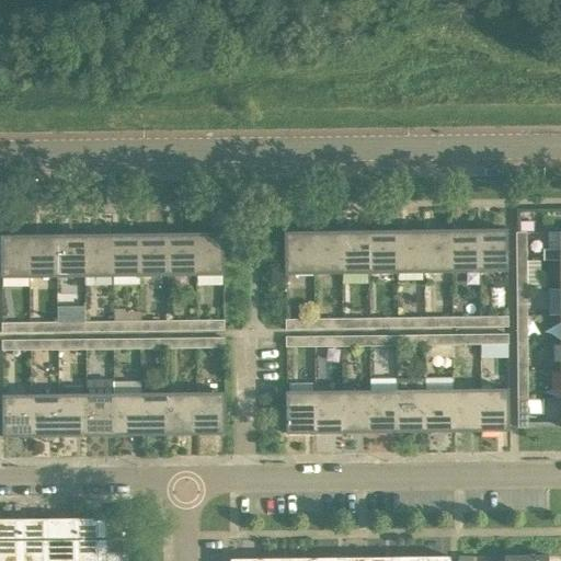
[(516,228),(540,229),(540,209),(516,209),(516,228)]
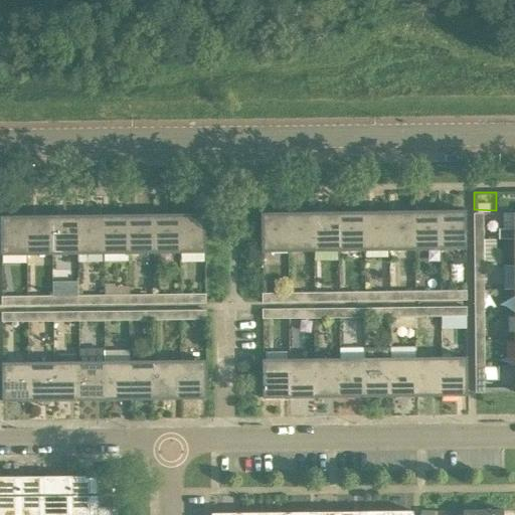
[(441,249),(440,210),(413,211),(414,249),(441,249)]
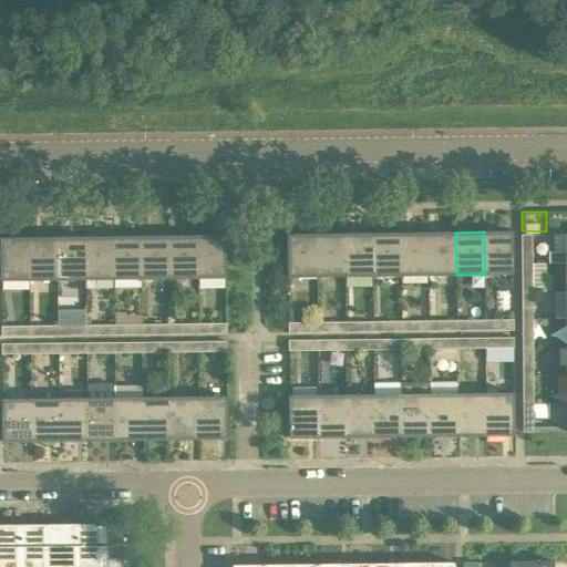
[(513,232),(484,232),(485,275),(514,275),(513,232)]
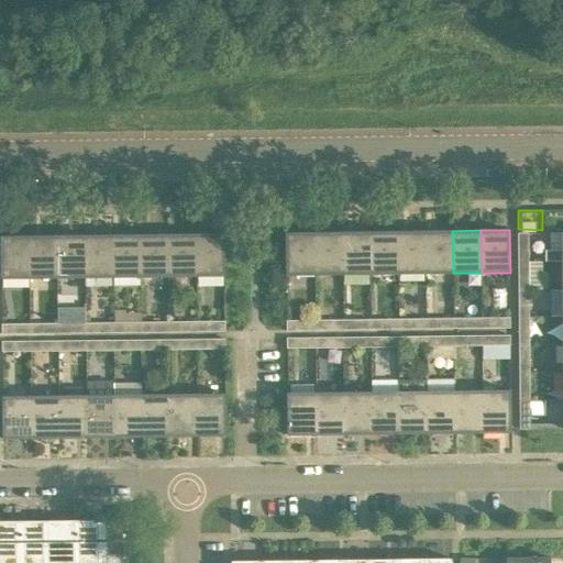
[(397,274),(397,231),(370,232),(371,274),(397,274)]
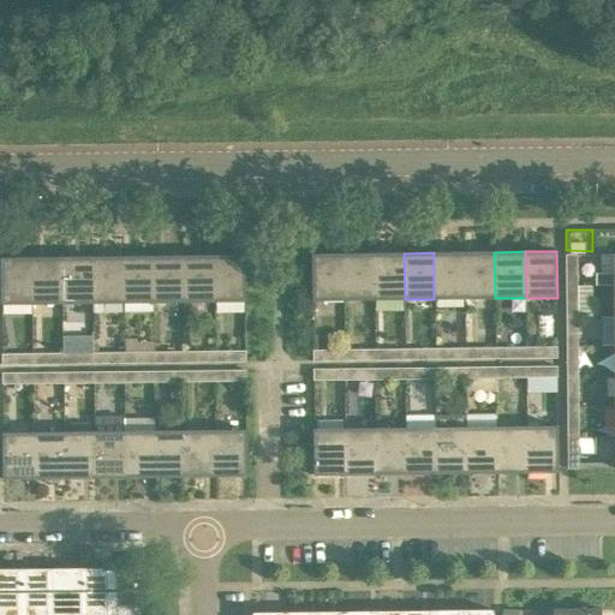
[(465,299),(464,252),(434,252),(434,299),(465,299)]
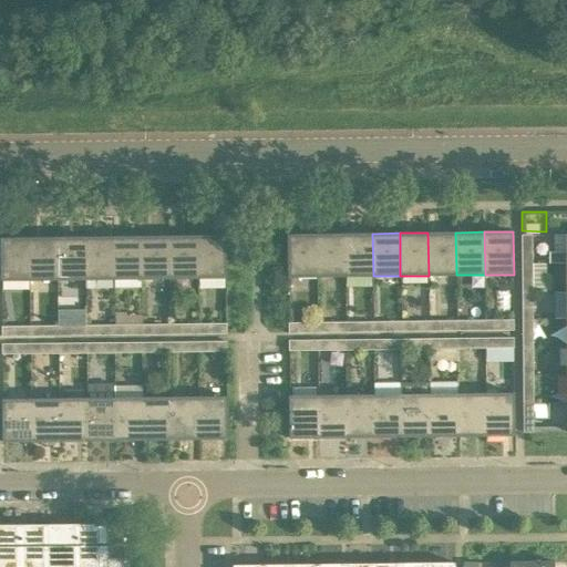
[(456,275),(455,233),(428,233),(429,276),(456,275)]
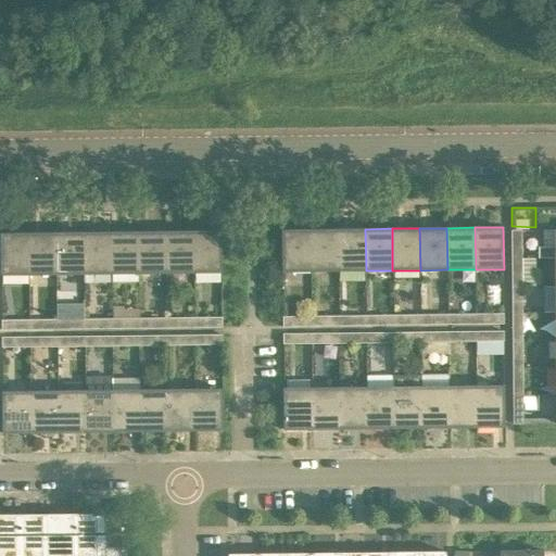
[(282,272),(311,272),(310,229),(282,230),(282,272)]
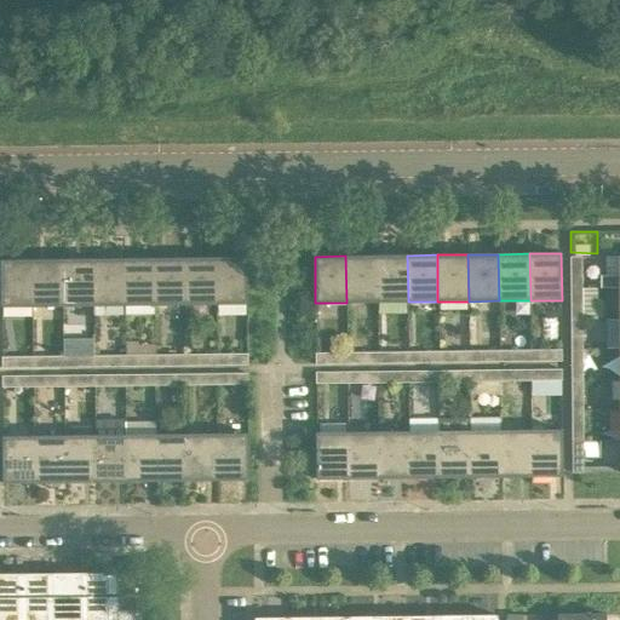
[(345,256),(346,303),(378,302),(377,256),(345,256)]
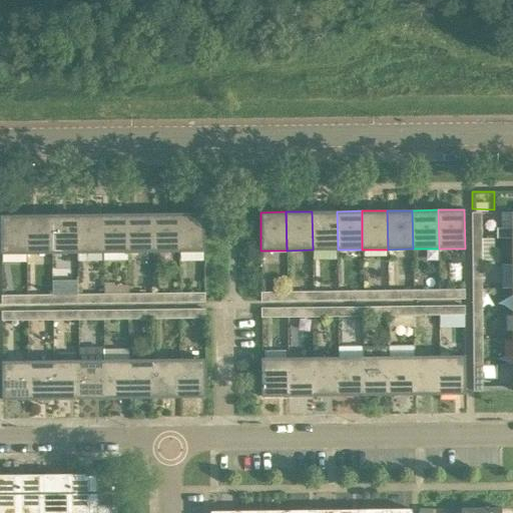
[(312,211),(313,249),(338,249),(337,211),(312,211)]
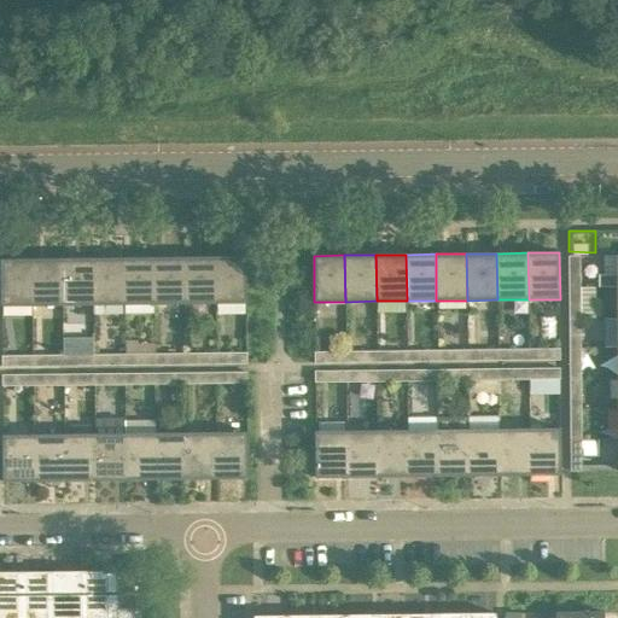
[(617,255),(617,256),(617,274),(598,274),(598,287),(617,287),(617,286),(617,255)]
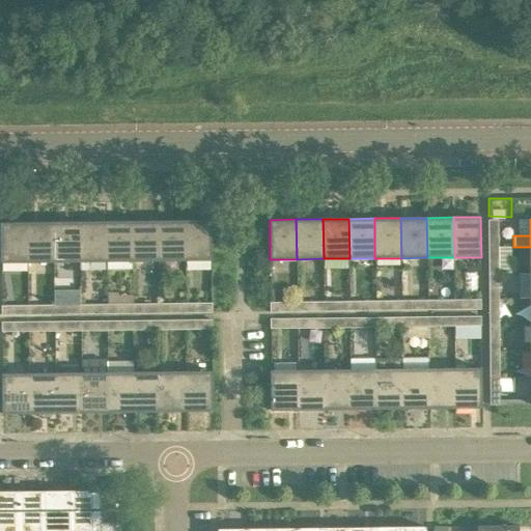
[(488,220),(490,248),(499,248),(499,220),(488,220)]
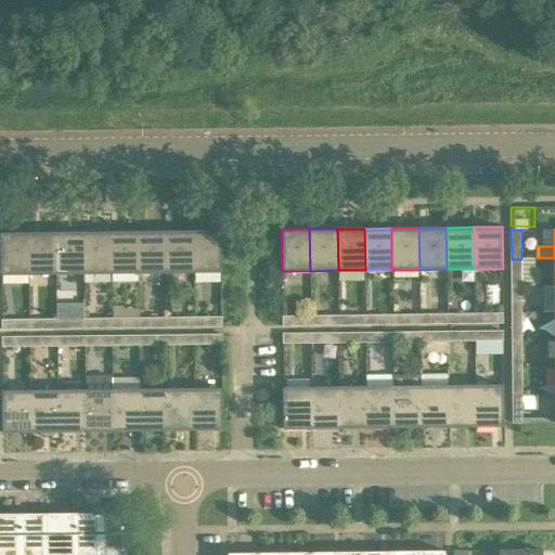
[(139,273),(138,231),(110,232),(111,273),(139,273)]
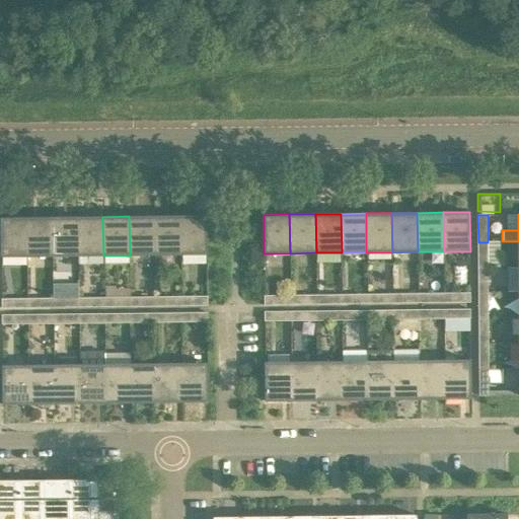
[(154,254),(154,216),(129,216),(130,255),(154,254)]
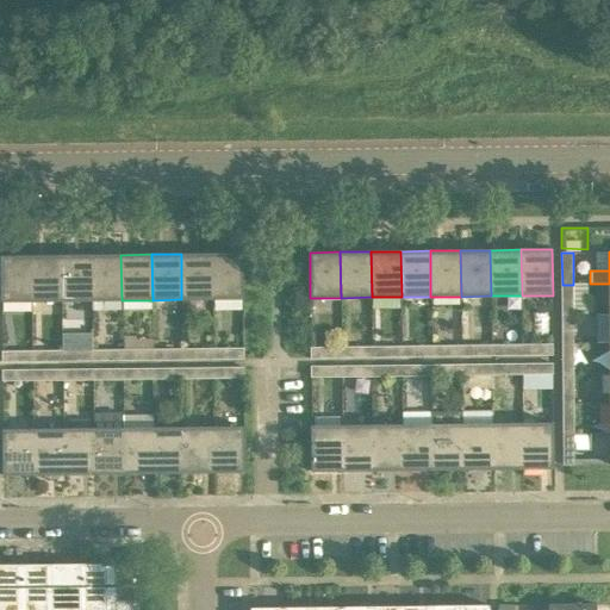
[(212,299),(211,254),(181,254),(181,299),(212,299)]
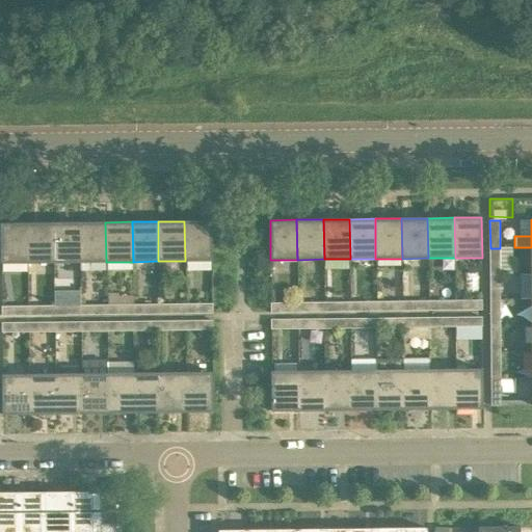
[(212,221),(184,221),(185,261),(212,261),(212,221)]
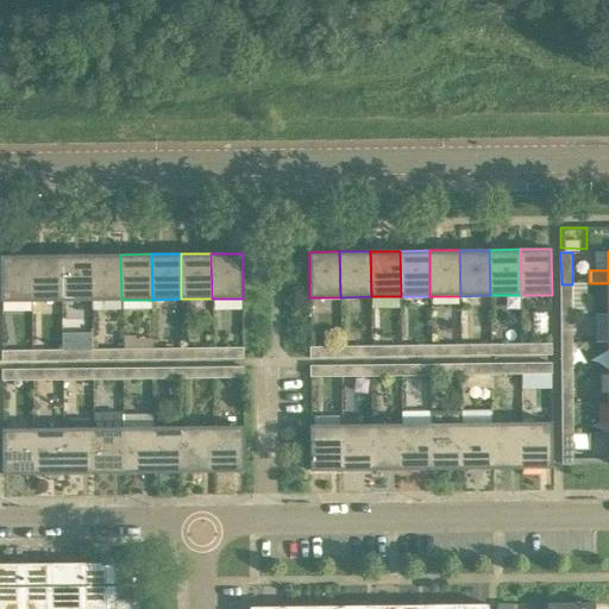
[(0,290),(0,301),(30,301),(30,255),(0,255),(0,290)]
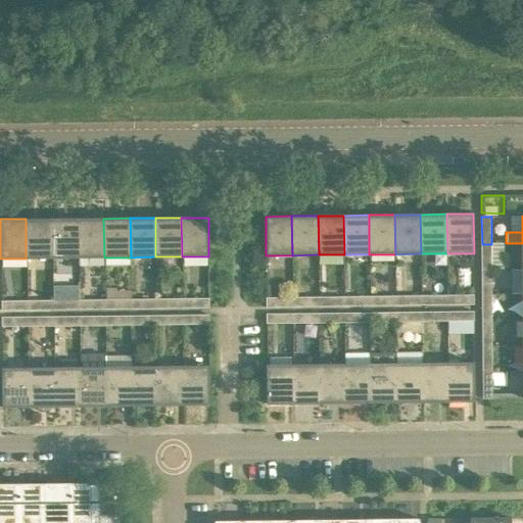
[(52,257),(52,219),(26,219),(26,258),(52,257)]
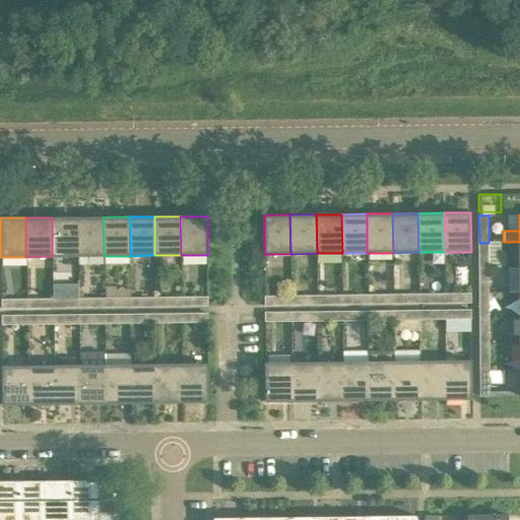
[(78,256),(78,217),(52,217),(52,256),(78,256)]
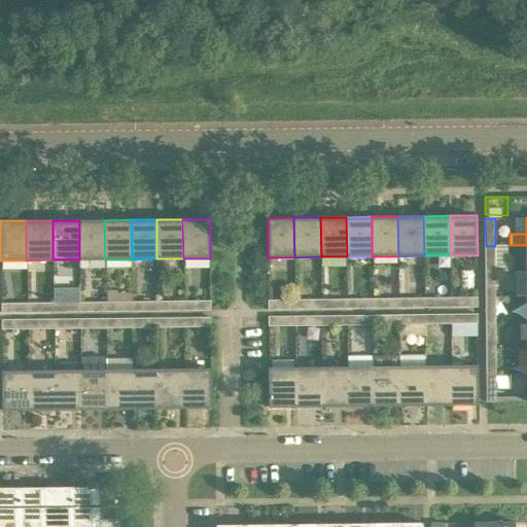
[(105,259),(104,220),(79,220),(79,259),(105,259)]
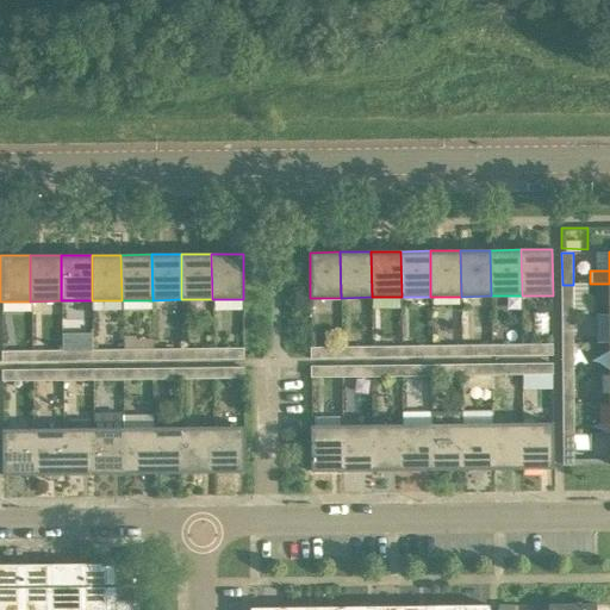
[(573,315),(573,285),(562,285),(562,315),(573,315)]
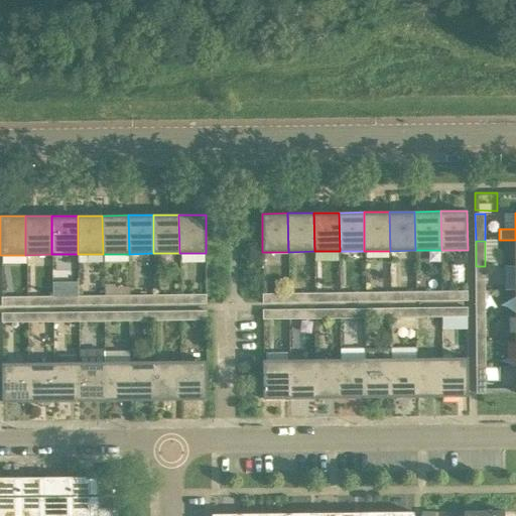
[(485,291),(485,266),(476,266),(476,291),(485,291)]
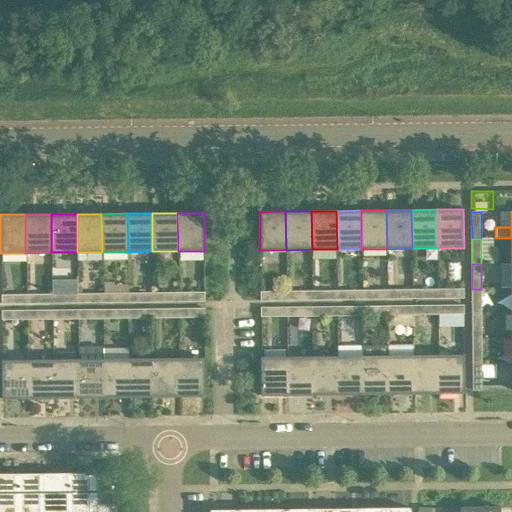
[(438,298),(438,289),(435,289),(435,278),(423,278),(424,289),(413,289),(413,298),(438,298)]
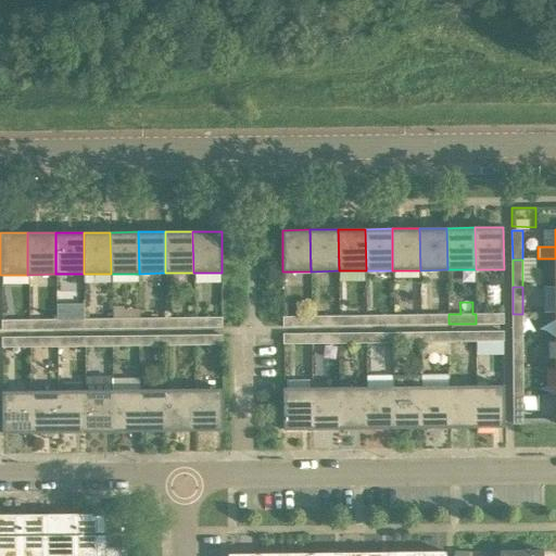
[(138,315),(138,305),(112,306),(113,316),(138,315)]
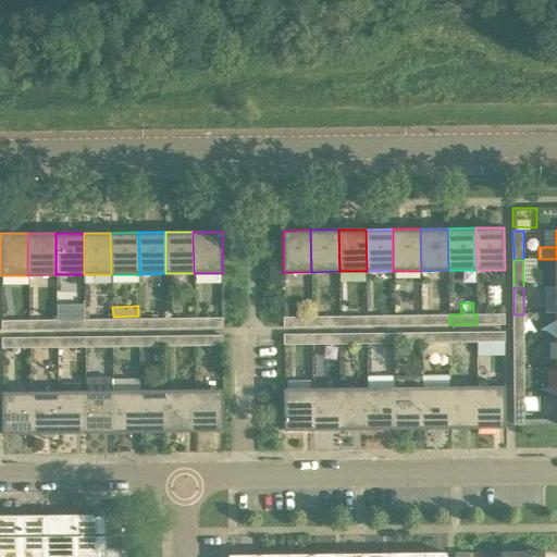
[(422,314),(395,316),(395,325),(422,325),(422,314)]
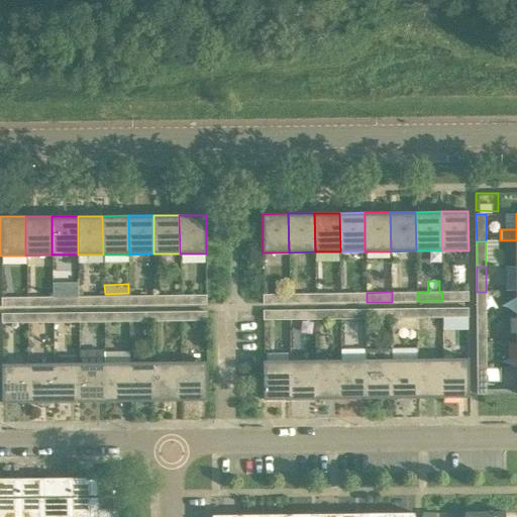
[(417,292),(392,292),(392,302),(417,301),(417,292)]
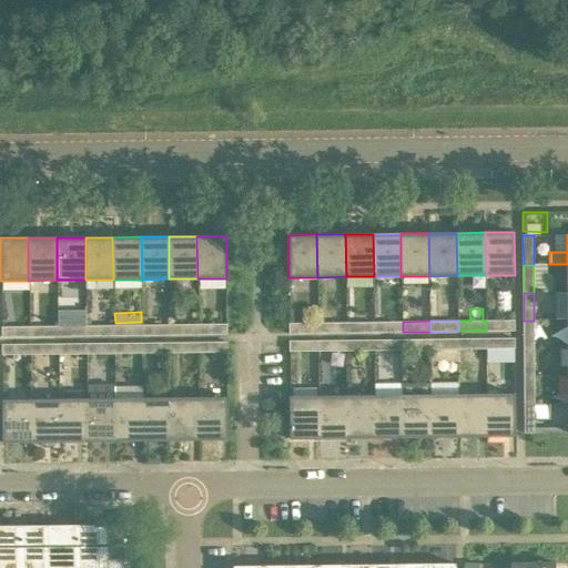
[(515,321),(486,321),(486,331),(515,331),(515,321)]
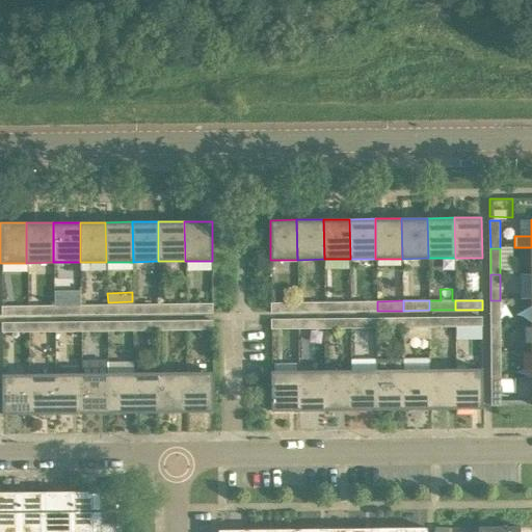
[(501,326),(500,300),(490,300),(490,326),(501,326)]
